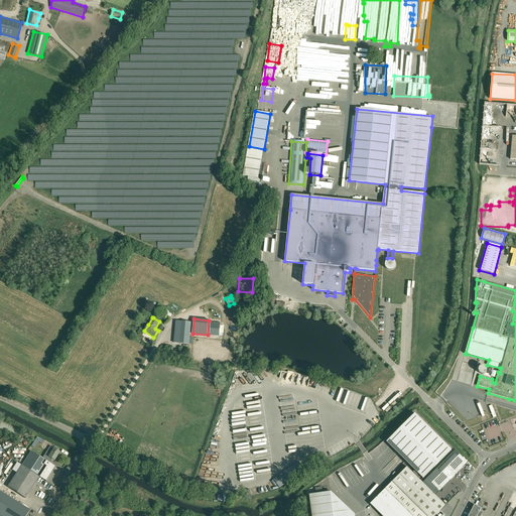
[(176,320),(174,343),(191,344),(192,338),(189,337),(189,333),(190,323),(176,320)]
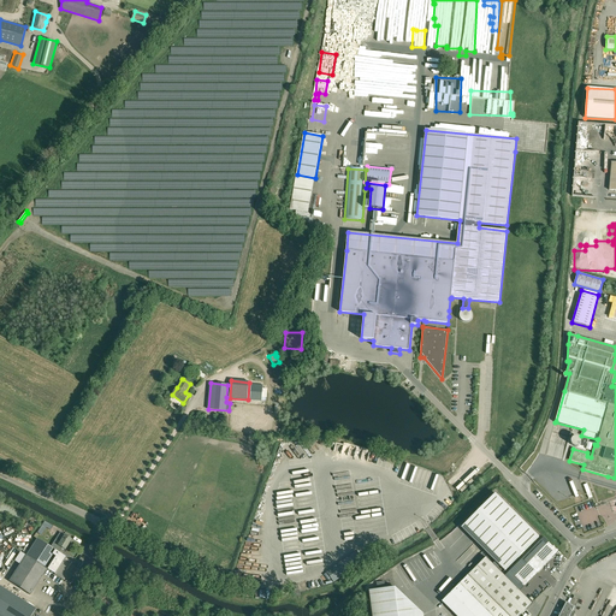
[(252,384),(250,401),(261,402),(262,401),(262,389),(264,385),(252,384)]
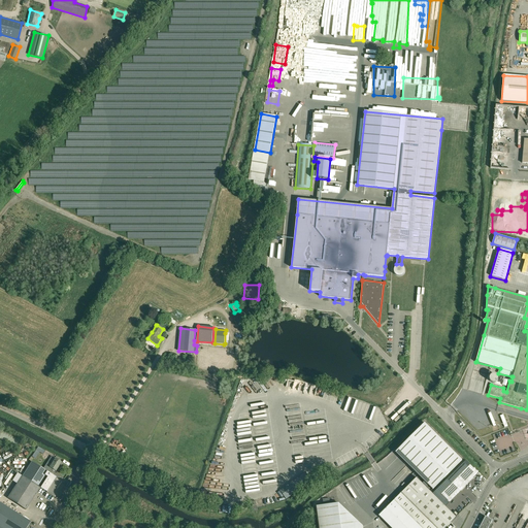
[(424,422),(395,452),(432,489),(462,459),(424,422)]
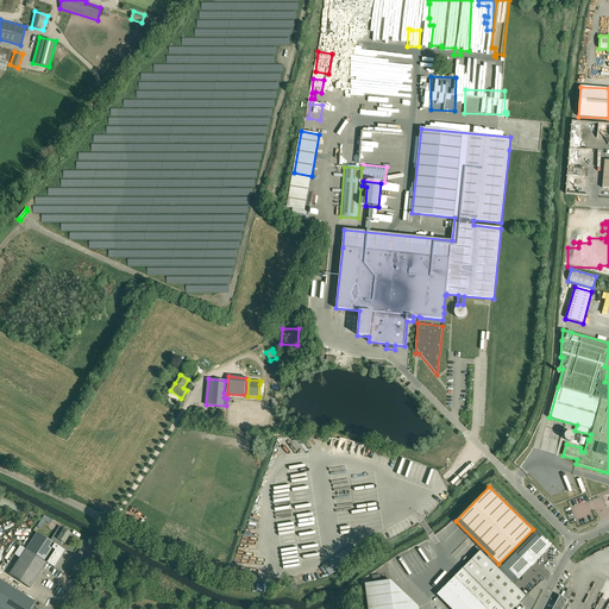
[(36,533),(25,550),(45,563),(54,569),(64,551),(57,547),(61,541),(64,544),(70,533),(60,526),(54,534),(49,541),(36,533)]
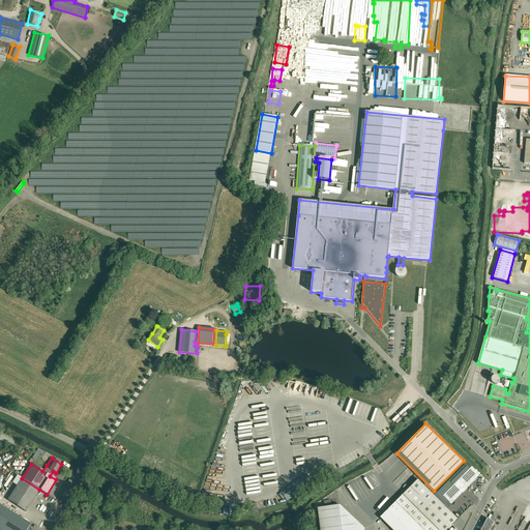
[(467,462),(434,495),(446,507),(479,474),(467,462)]
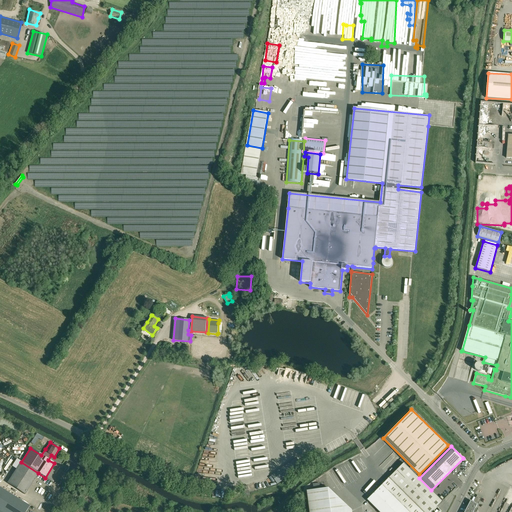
[(7,483),(25,494),(38,473),(21,462),(7,483)]
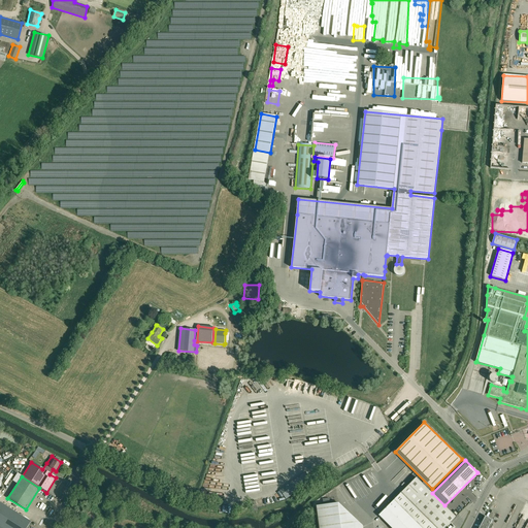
[(417,477),(378,516),(391,527),(446,527),(457,518),(444,505),(432,493),(417,477)]
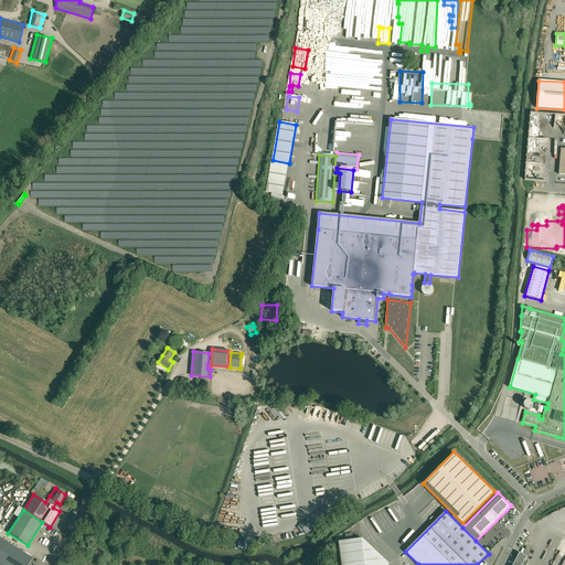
[(0,537),(0,563),(3,564),(28,564),(33,558),(0,537)]
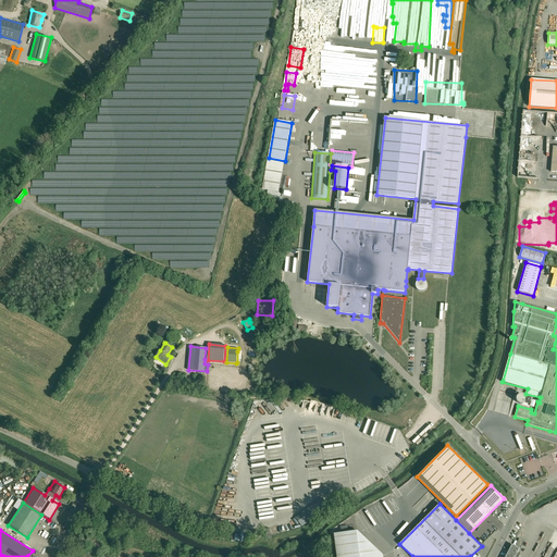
[(336,556),(382,556),(383,555),(357,531),(334,534),(336,556)]
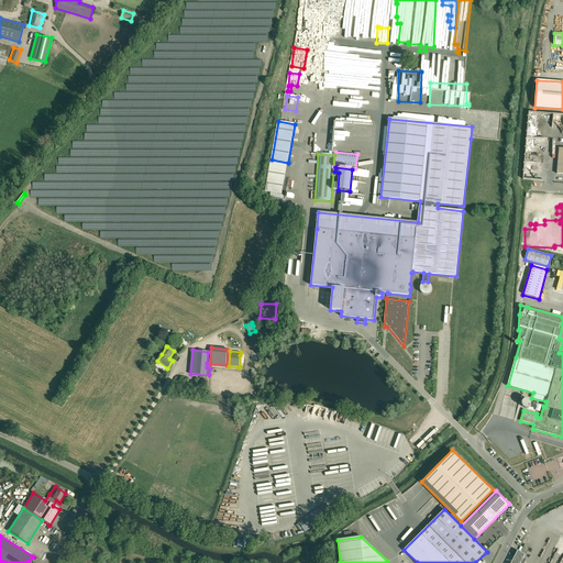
[(517,551),(510,562),(519,562),(520,562),(523,562),(526,560),(522,558),(525,554),(518,551),(517,551)]
